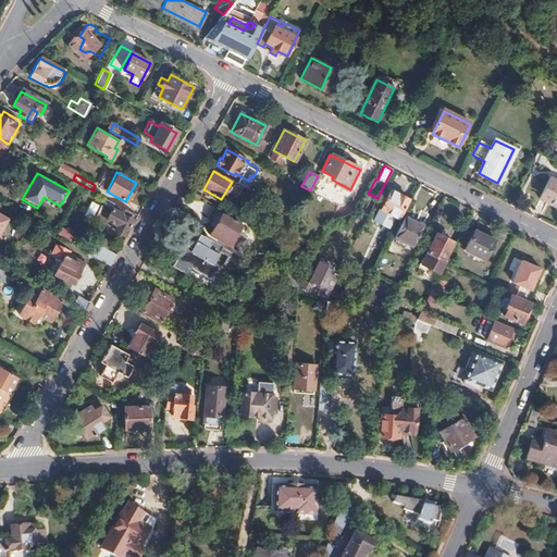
[(556,180),(551,177),(540,198),(556,207),(556,180)]
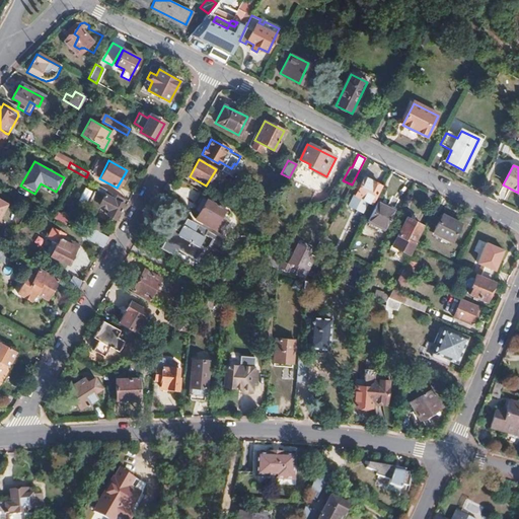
[(372,180),(364,177),(355,195),(371,202),(380,184),(378,183),(379,181),(373,178),(372,180)]
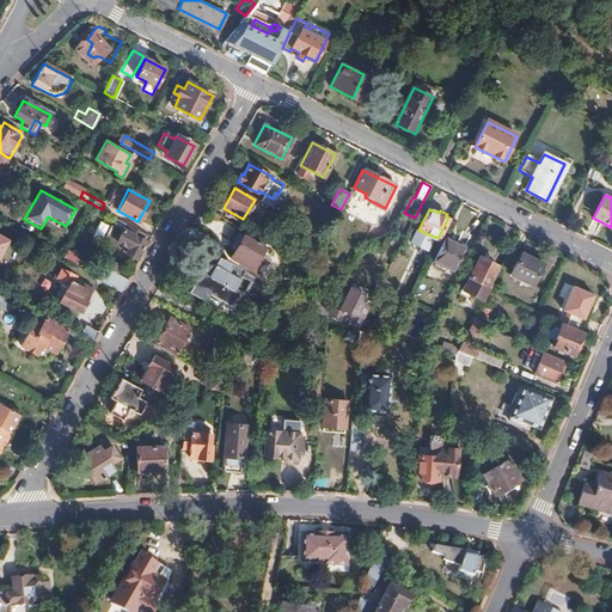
[(136,257),(146,239),(145,238),(146,234),(126,222),(116,242),(123,245),(121,250),(136,257)]
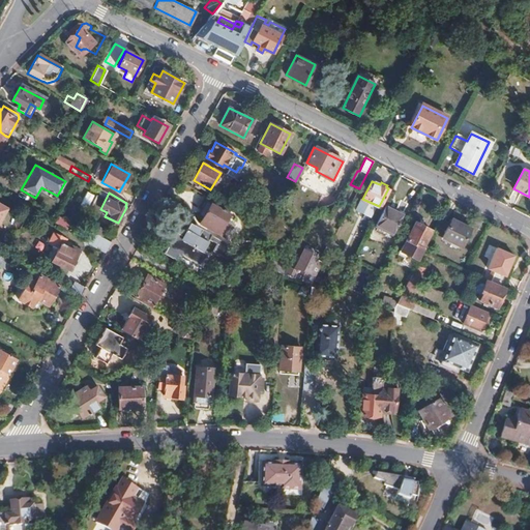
[(98,211),(106,198),(98,194),(91,207),(98,211)]
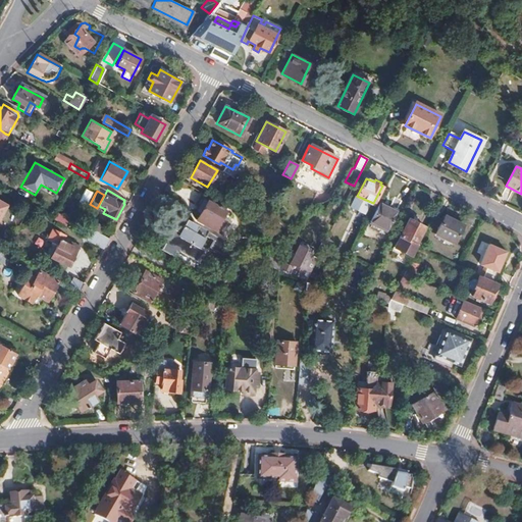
[(197,220),(222,235),(229,221),(221,216),(224,211),(202,198),(198,206),(201,207),(198,212),(200,214),(197,220)]
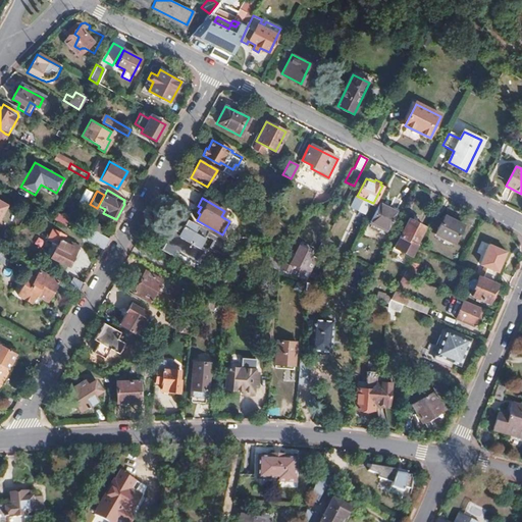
[(395,211),(378,203),(369,220),(385,228),(395,211)]
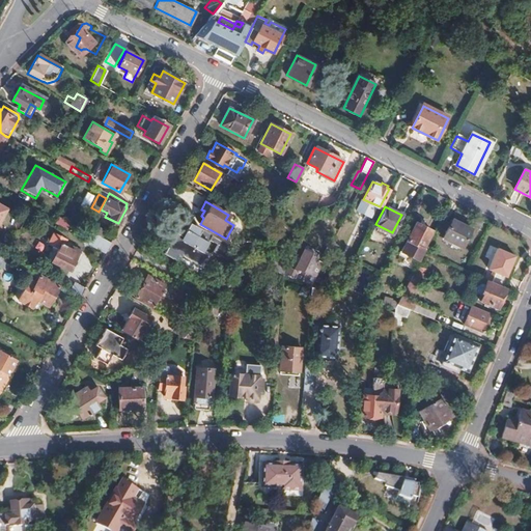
[(57,218),(54,225),(67,229),(70,222),(57,218)]
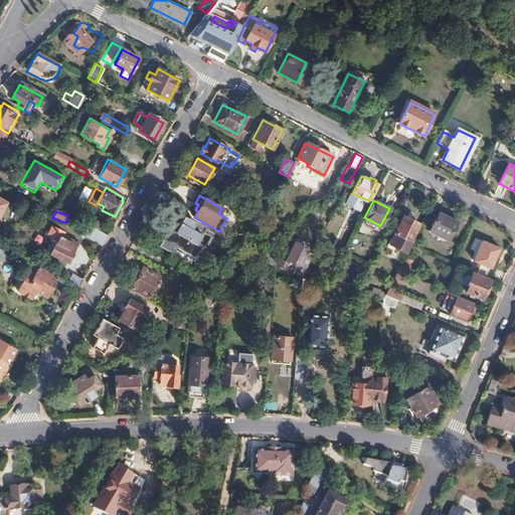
[(457,220),(439,211),(428,229),(448,238),(457,220)]
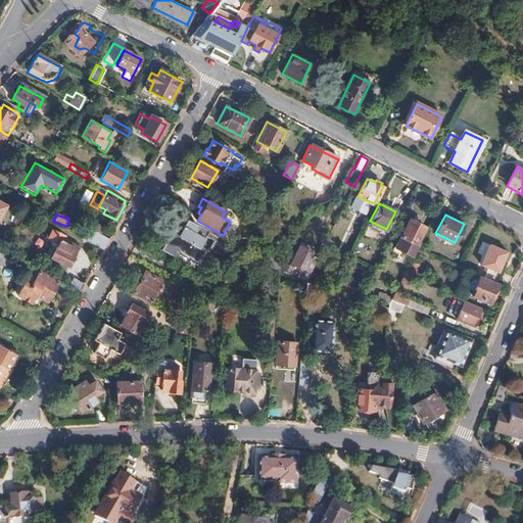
[(100,233),(104,226),(92,219),(88,226),(100,233)]
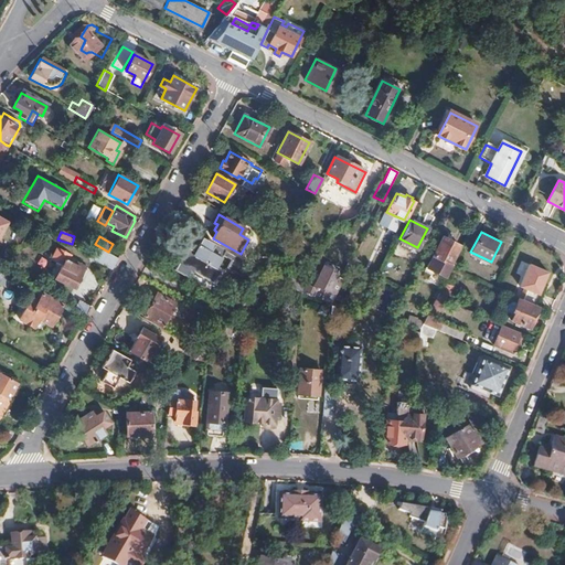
[(213,283),(220,270),(215,268),(221,258),(210,252),(214,245),(201,237),(196,246),(199,247),(195,252),(187,247),(173,270),(185,277),(189,272),(202,280),(203,277),(213,283)]
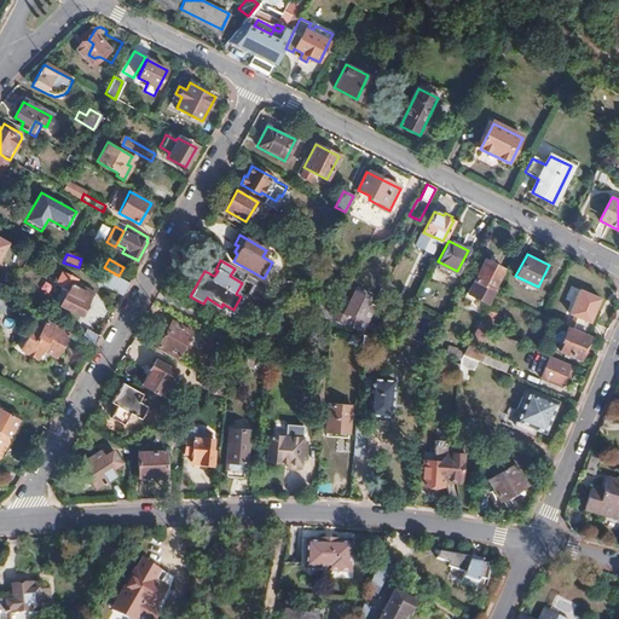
[(492,288),(502,268),(485,260),(468,293),(487,304),(492,294),(495,289),(492,288)]
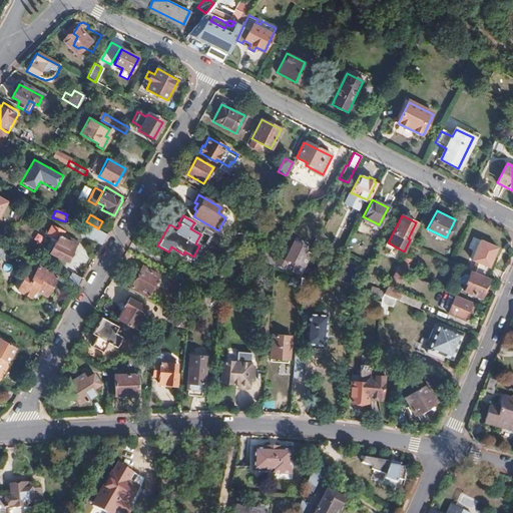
[(67,259),(78,238),(72,236),(70,239),(62,234),(66,228),(52,221),(46,231),(55,237),(49,248),(67,259)]
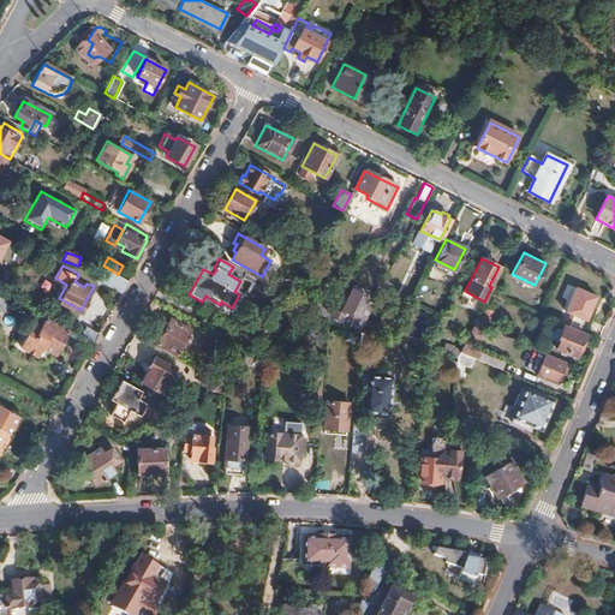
[(123,290),(129,280),(118,274),(103,266),(97,276),(123,290)]
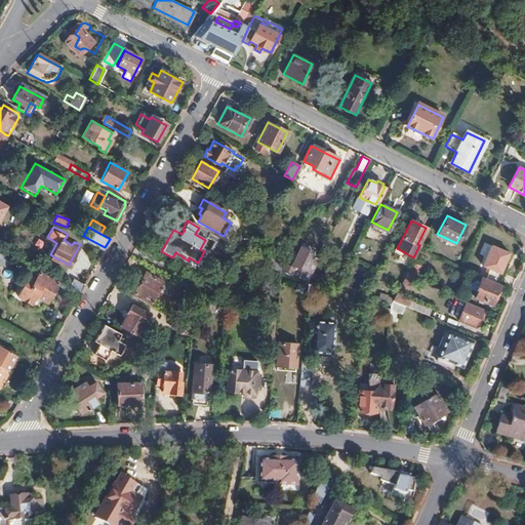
[(225,256),(231,245),(209,233),(207,238),(214,242),(210,249),(225,256)]
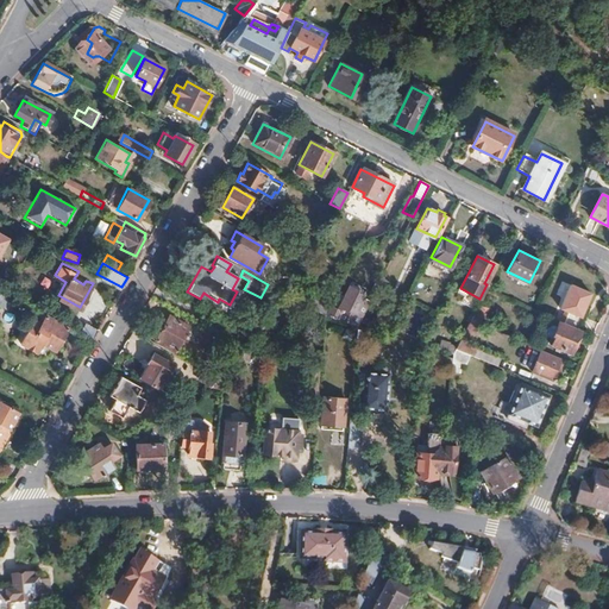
[(585,305),(591,293),(570,283),(560,308),(567,311),(563,321),(578,327),(583,318),(579,316),(585,305)]
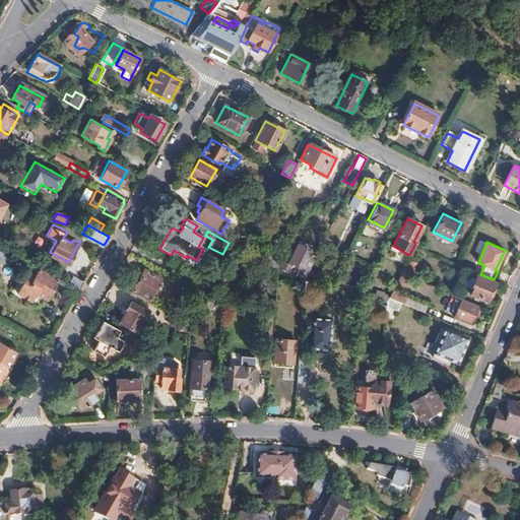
[(0,260),(5,263),(12,252),(1,246),(0,246),(0,260)]
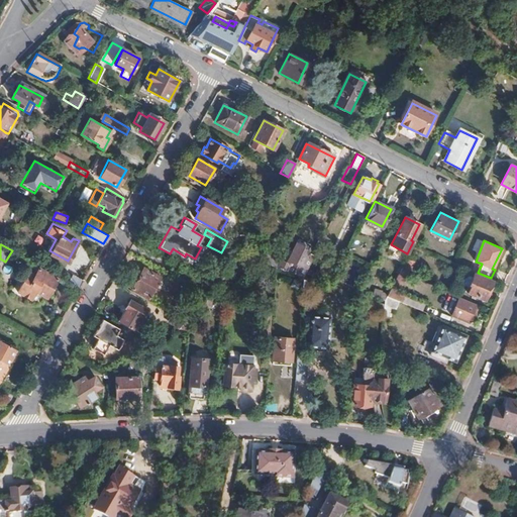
[(406,273),(418,247),(411,245),(407,253),(399,270),(406,273)]
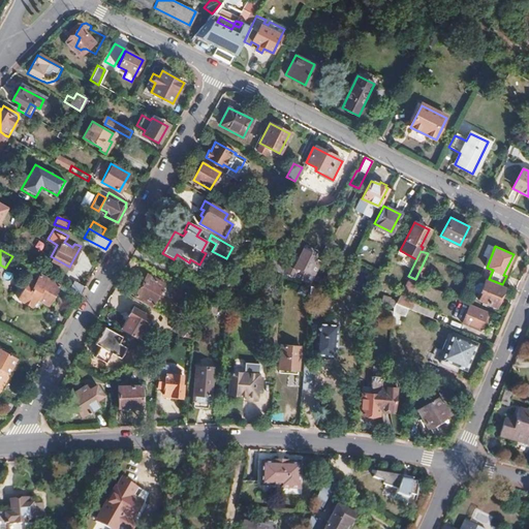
[(310,283),(319,266),(313,262),(305,257),(303,260),(299,258),(291,272),(285,269),(282,275),(309,282),(310,283)]
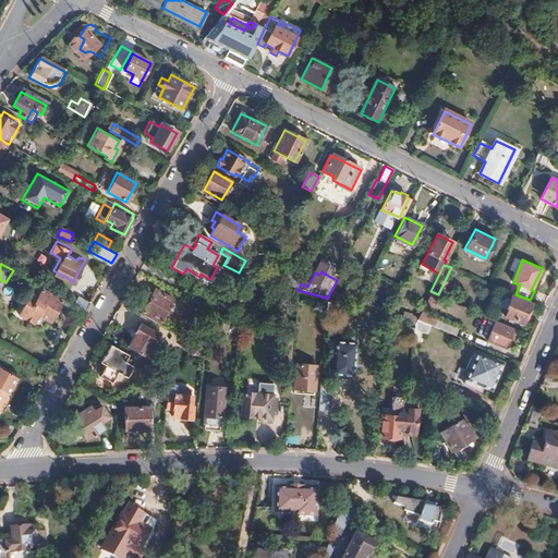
[(301,283),(303,279),(296,276),(294,279),(282,273),(279,279),(298,290),(301,283)]
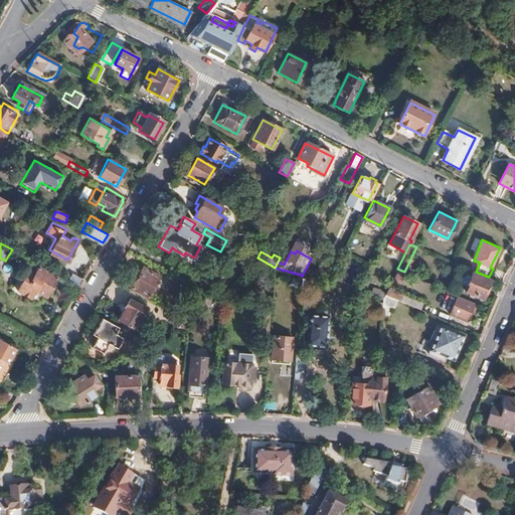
[(47,295),(58,276),(40,266),(39,265),(36,272),(29,269),(18,288),(31,296),(36,288),(47,295)]
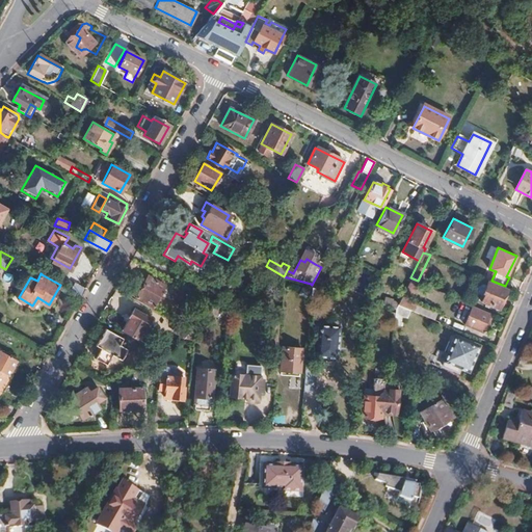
[(340,278),(331,273),(327,282),(336,287),(340,278)]
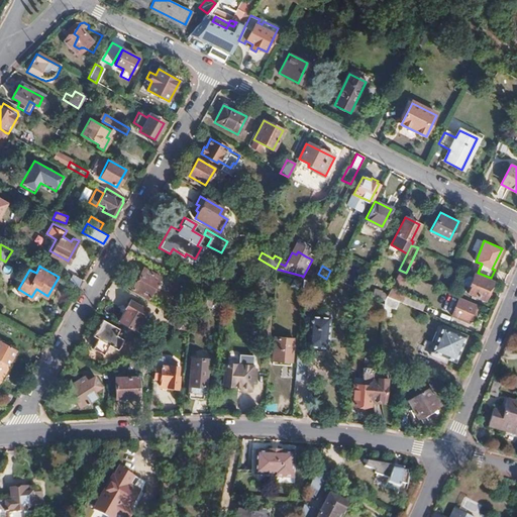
[(132,289),(148,298),(154,287),(157,289),(160,284),(157,283),(160,278),(143,269),(132,289)]
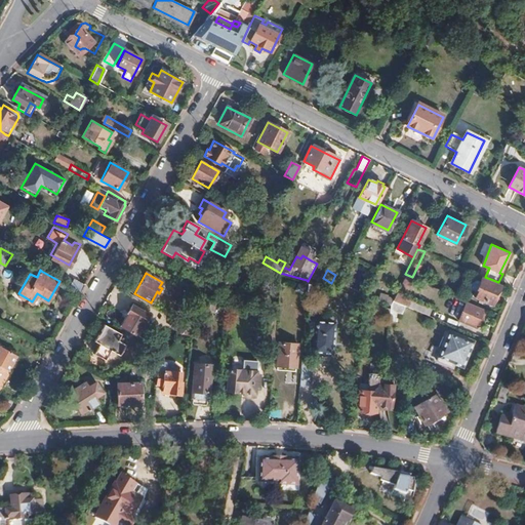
[(499,284),(481,277),(479,281),(472,278),(468,287),(475,290),(476,288),(478,289),(477,291),(475,296),(491,304),(499,284)]
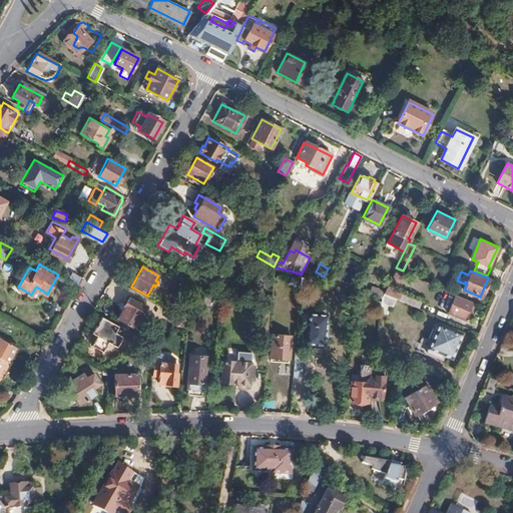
[(78,286),(83,278),(72,272),(67,280),(78,286)]
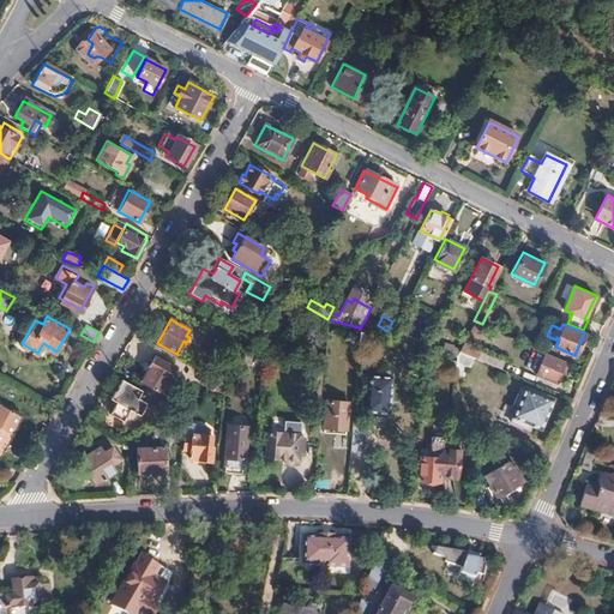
[(387,336),(363,330),(361,339),(385,345),(387,336)]
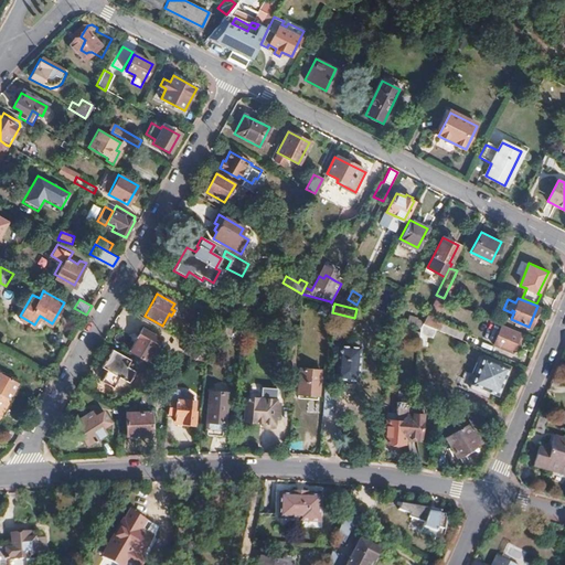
[(438,329),(443,320),(427,313),(422,322),(435,328),(438,329)]
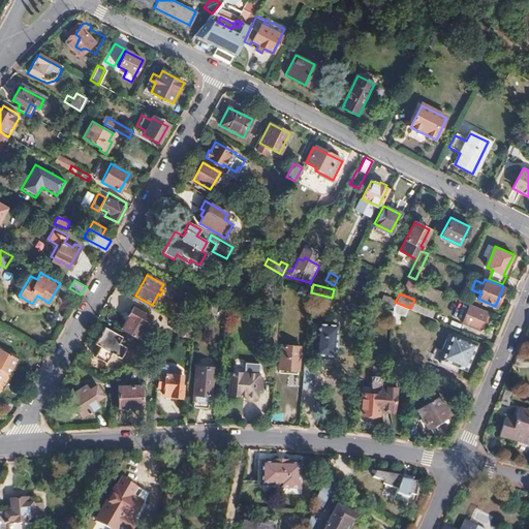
[(379,307),(391,310),(394,300),(382,297),(379,307)]
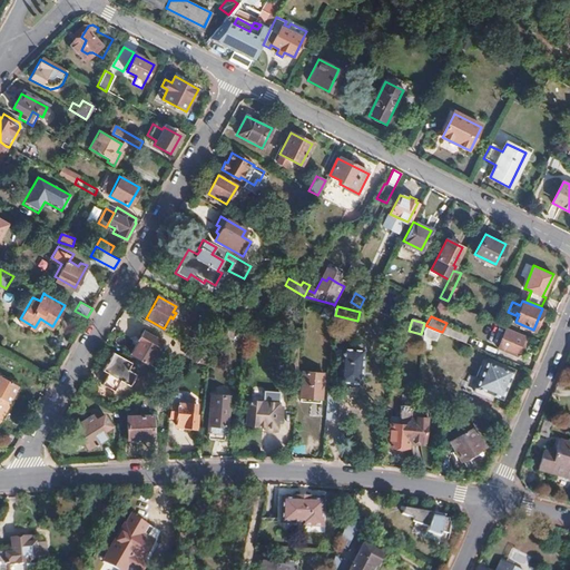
[(242,335),(224,325),(219,335),(231,342),(242,335)]
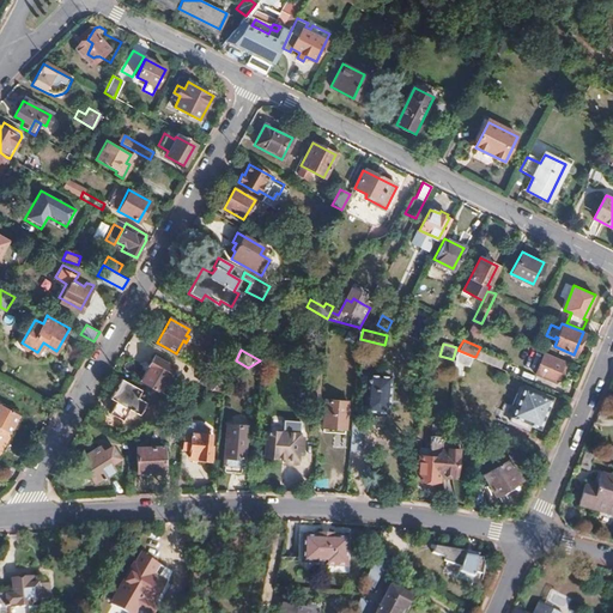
[(472,356),(457,350),(455,356),(454,371),(462,371),(466,364),(468,365),(472,356)]
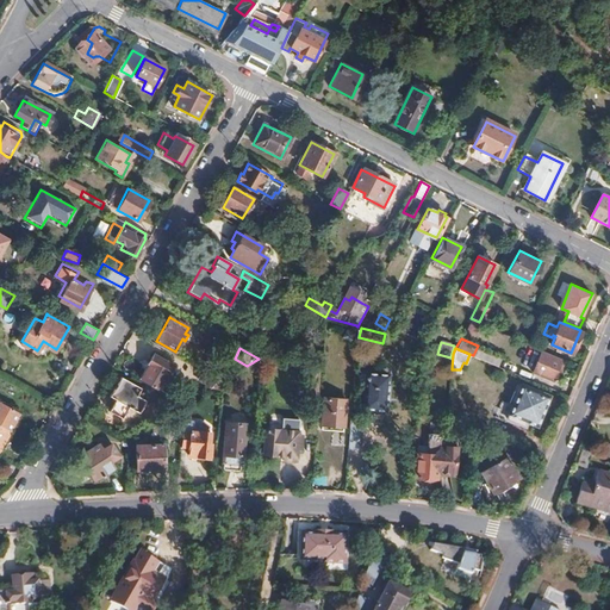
[(560,360),(542,352),(534,369),(552,378),(553,375),(560,360)]
